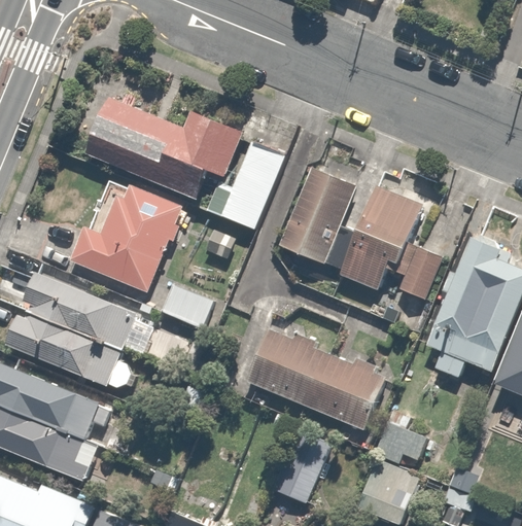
[(109,98),(85,154),(198,200),(210,171),(224,177),(243,133),(192,111),(185,128),(109,98)]
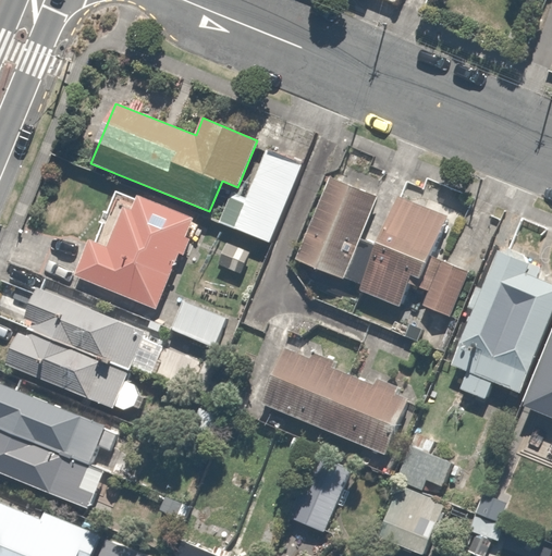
[(302,164),(265,149),(241,208),(227,201),(218,222),(270,243),(302,164)]
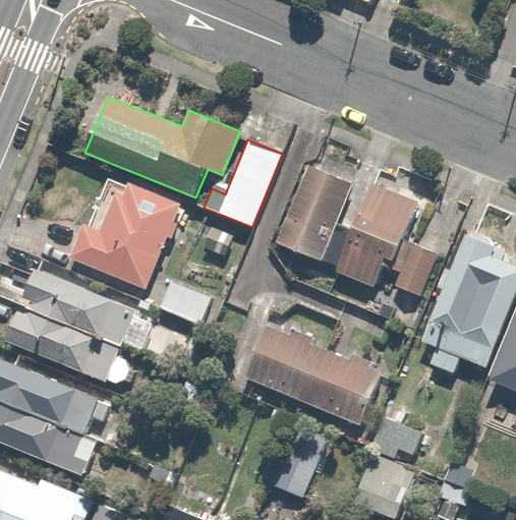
[(336,223),(351,183),(307,165),(276,242),(321,262),(321,260),(336,223)]
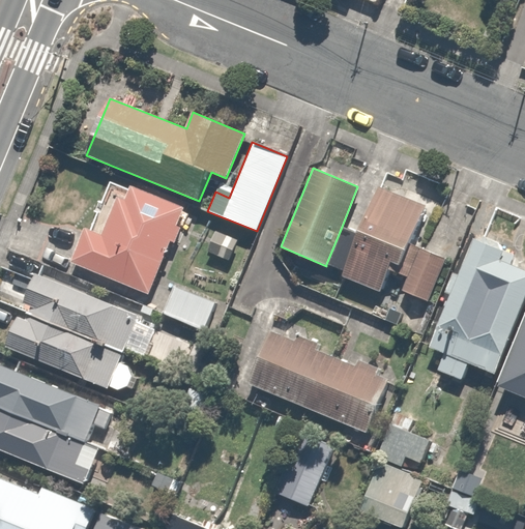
[(84,228),(70,263),(148,294),(170,241),(174,243),(180,227),(176,226),(184,208),(130,185),(125,200),(117,197),(101,234),(84,228)]
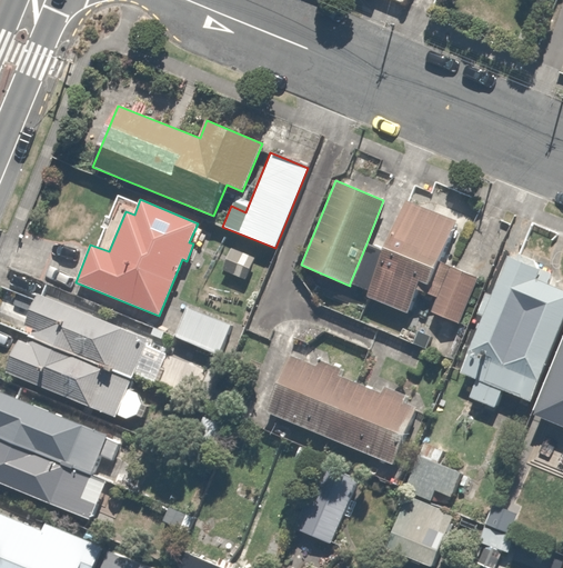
[(456,221),(404,200),(383,251),(368,291),(364,298),(408,315),(418,289),(421,281),(431,285),(440,262),(456,221)]
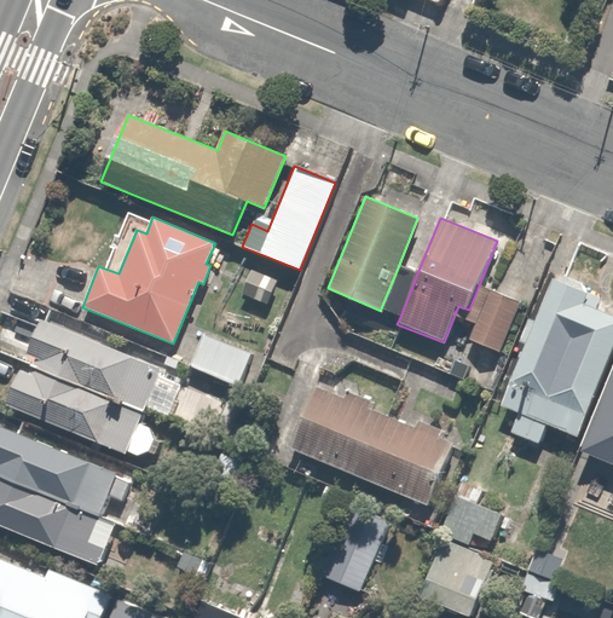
[(399,265),(381,309),(400,317),(417,273),(399,265)]
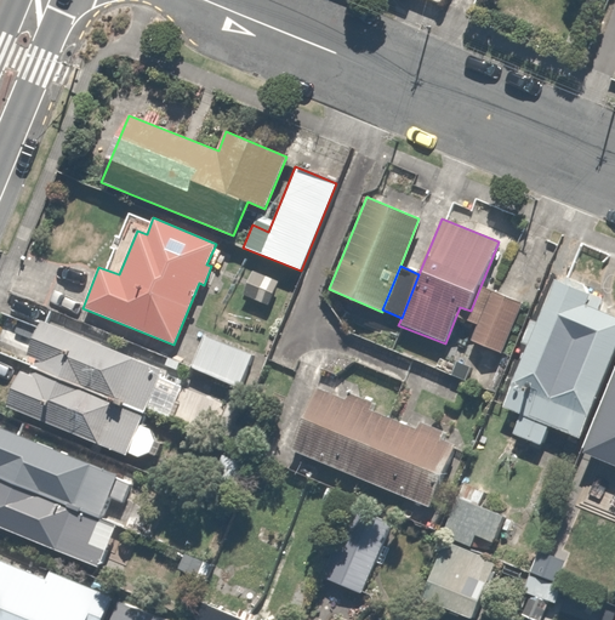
[(277,282),(251,271),(241,294),(266,305),(277,282)]
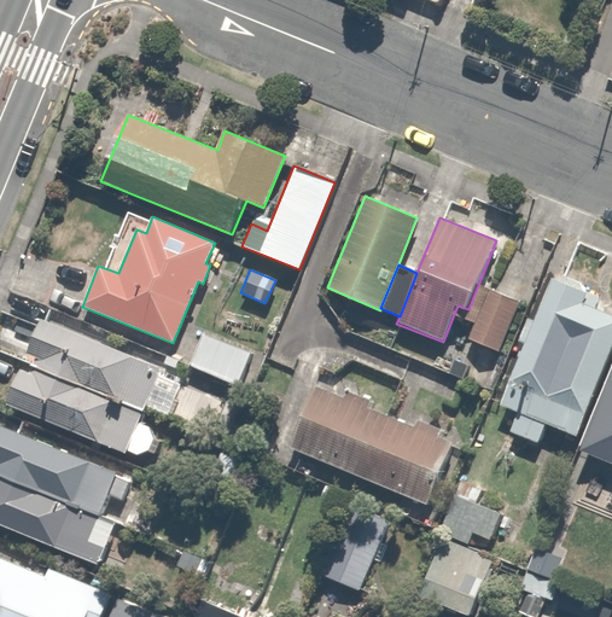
[(576,437),(611,349),(611,316),(594,310),(599,298),(584,292),(581,284),(563,277),(554,281),(552,280),(536,321),(529,319),(519,342),(526,344),(500,405),(518,413),(508,432),(536,443),(543,424),(576,437)]
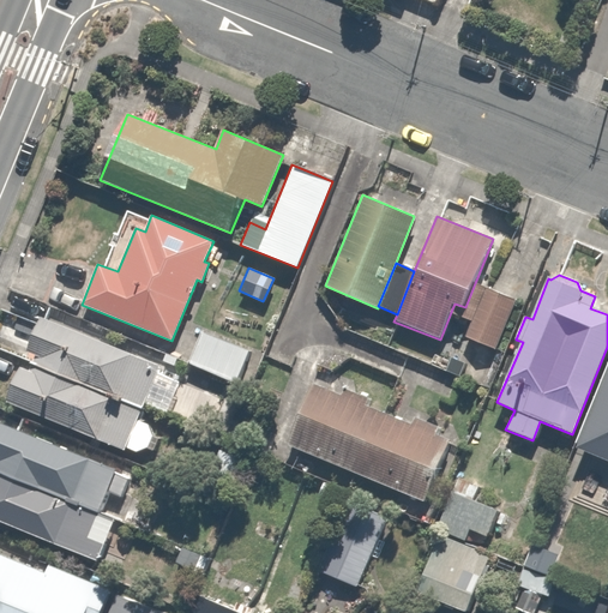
[(455,304),(451,312),(470,320),(464,336),(494,349),(515,299),(475,283),(465,307),(455,304)]
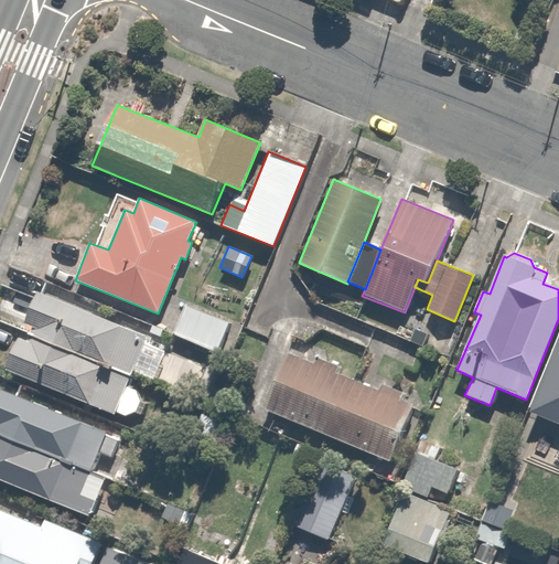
[(32,328),(30,334),(131,376),(132,372),(152,381),(164,351),(144,343),(147,337),(39,293),(27,325),(32,328)]
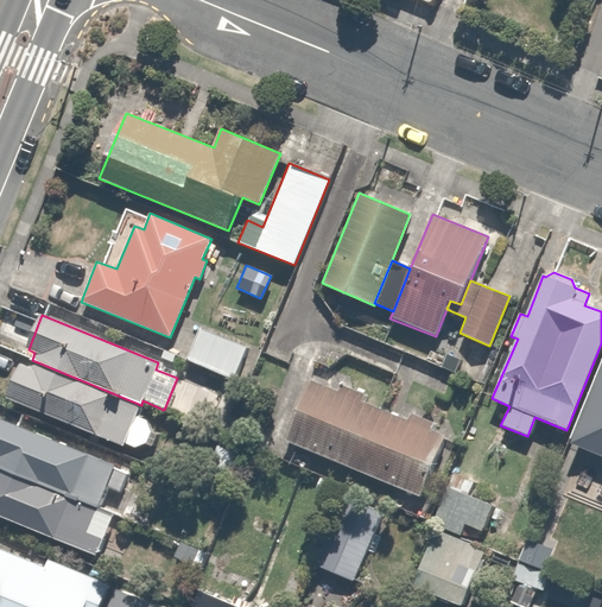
[(245,347),(198,328),(185,360),(232,380),(245,347)]
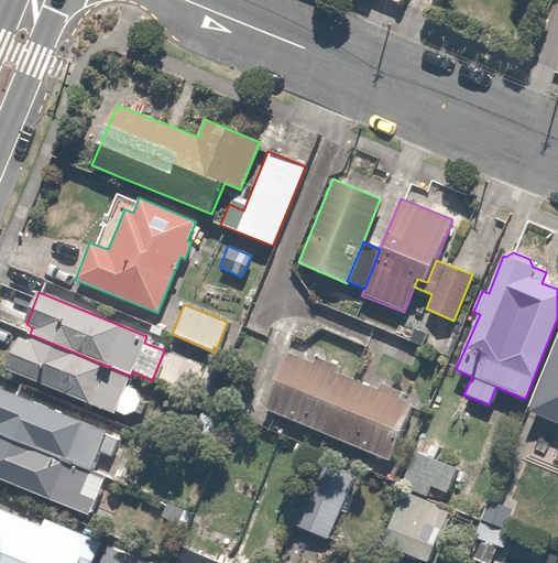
[(127,386),(131,376),(30,334),(26,340),(20,337),(7,369),(115,414),(116,411),(123,415),(134,411),(139,413),(144,402),(139,400),(135,390),(127,386)]
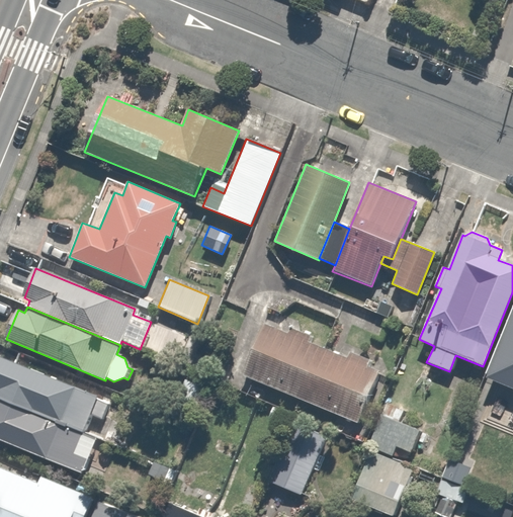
[(512,389),(512,319),(488,378),(512,389)]
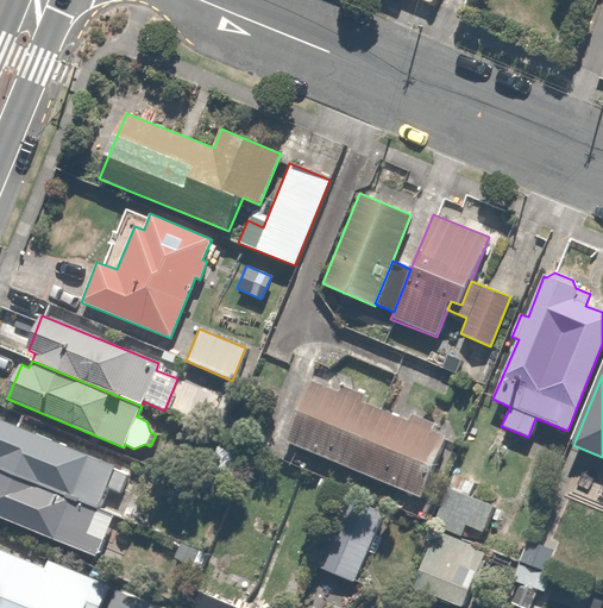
[(338,394),(309,381),(284,442),(420,497),(445,437),(432,431),(434,424),(410,415),(408,421),(362,402),(365,395),(341,387),(338,394)]
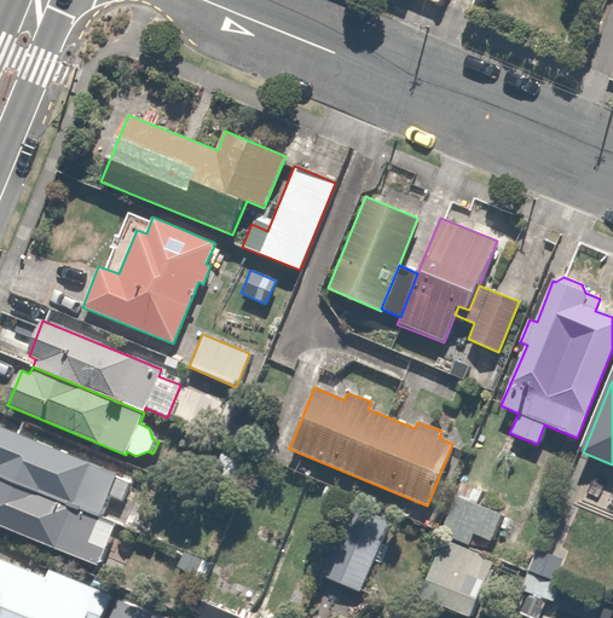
[(0,475),(102,518),(109,497),(120,501),(128,483),(115,478),(116,474),(0,426),(0,475)]
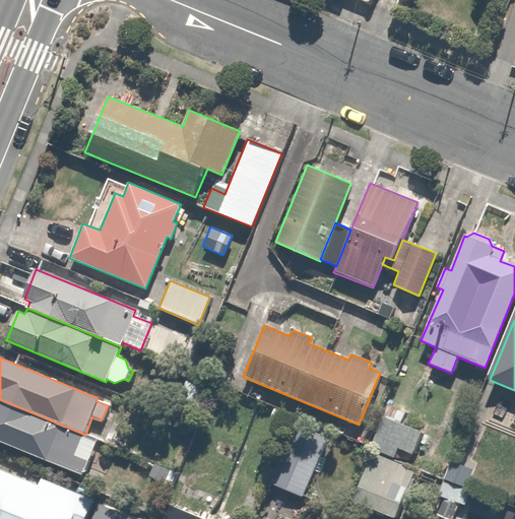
[(85,435),(0,399),(0,441),(81,475),(97,439),(85,435)]
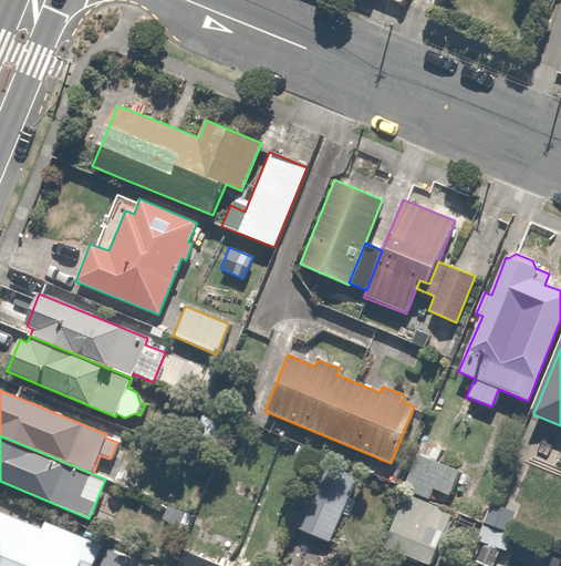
[(442,449),(423,441),(402,487),(429,500),(434,489),(449,496),(459,472),(435,462),(442,449)]
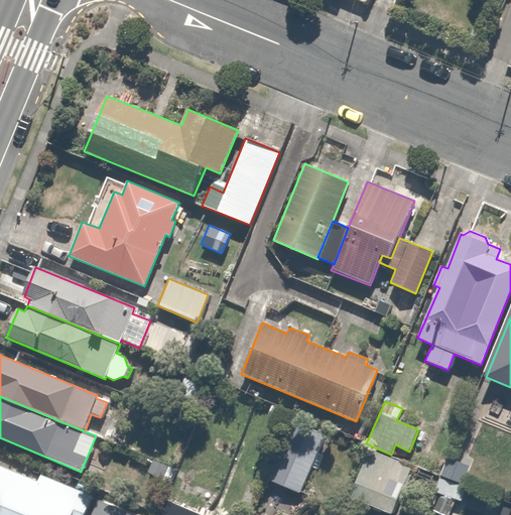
[(265,479),(299,493),(321,442),(286,428),(265,479)]
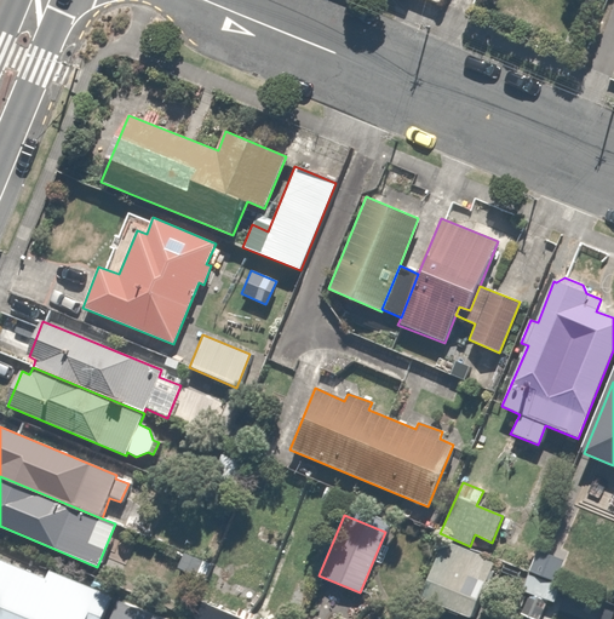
[(419,599),(471,618),(493,561),(441,542),(419,599)]
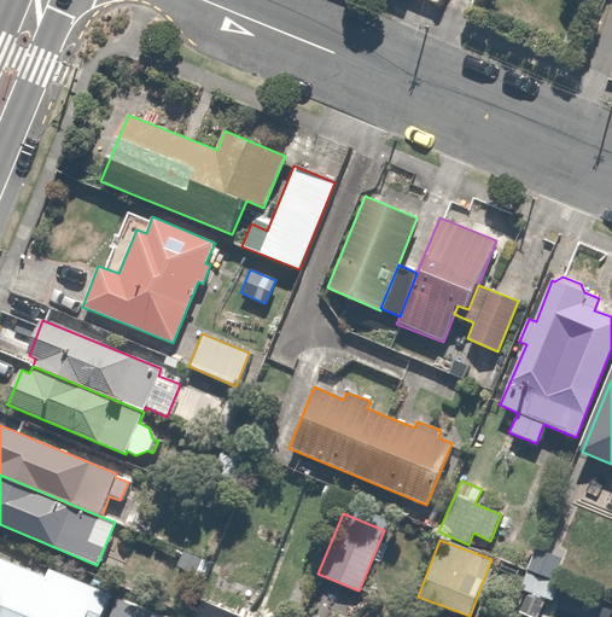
[(47,576),(0,557),(0,616),(102,616),(112,594),(50,569),(47,576)]
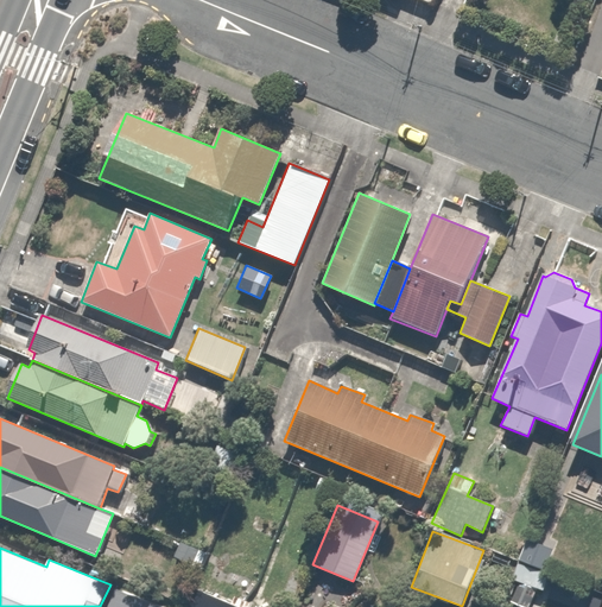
[(156,606),(115,589),(107,606),(156,606)]
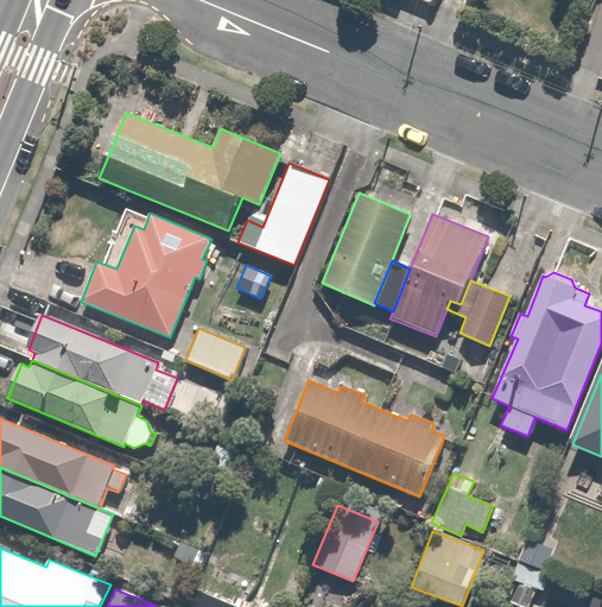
[(194,606),(257,606),(258,606),(257,606),(244,606),(247,602),(235,596),(232,604),(202,590),(194,606)]
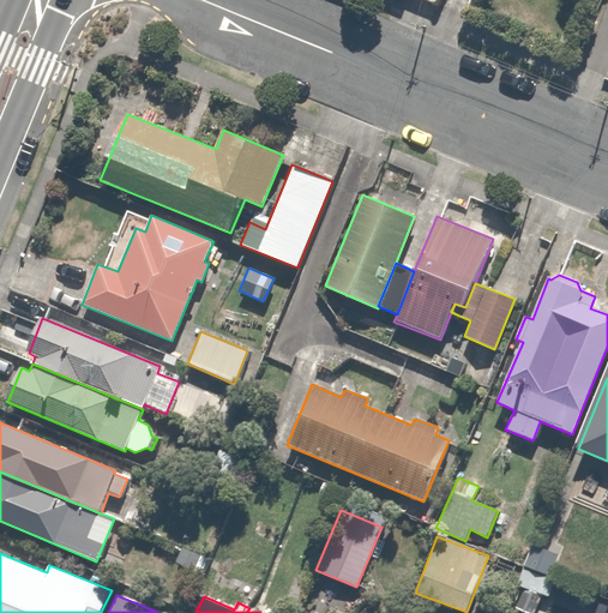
All buildings are outlined.
